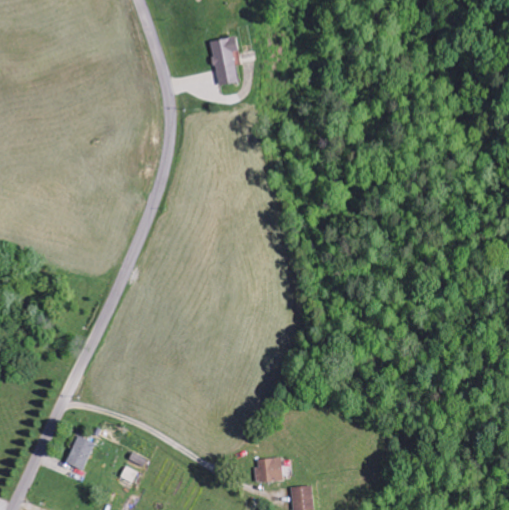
[(239,50),(236,36),(209,41),(218,86),(238,82),(232,52),(239,50)]
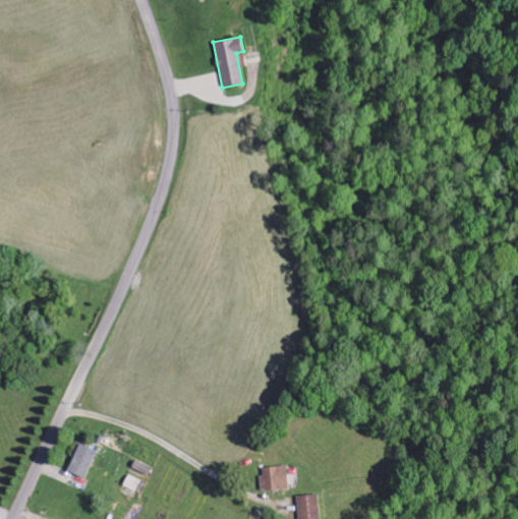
[(84,478),(96,451),(79,444),(67,471),(84,478)]
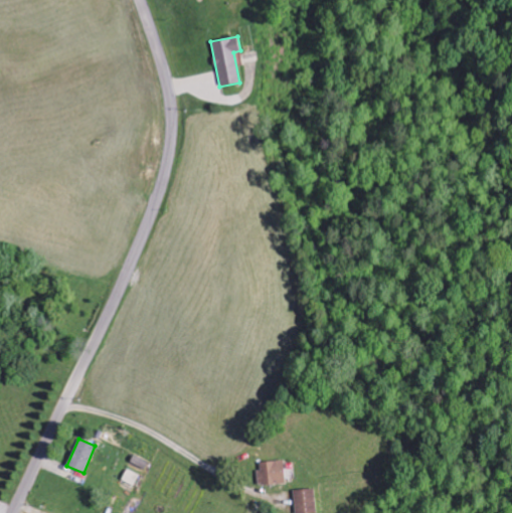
[(258,485),(285,484),(284,461),(258,462),(258,485)]
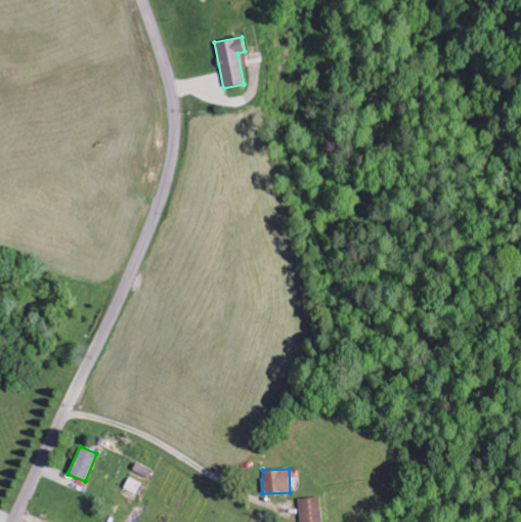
[(122,488),(135,494),(140,484),(128,477),(122,488)]
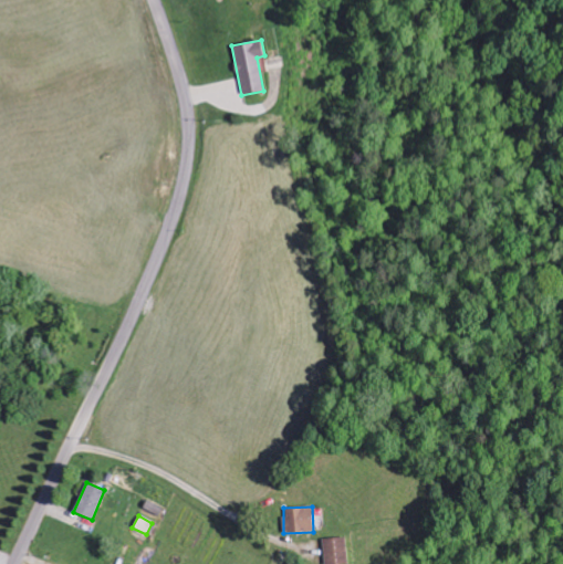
[(323,563),(346,563),(345,538),(322,539),(323,563)]
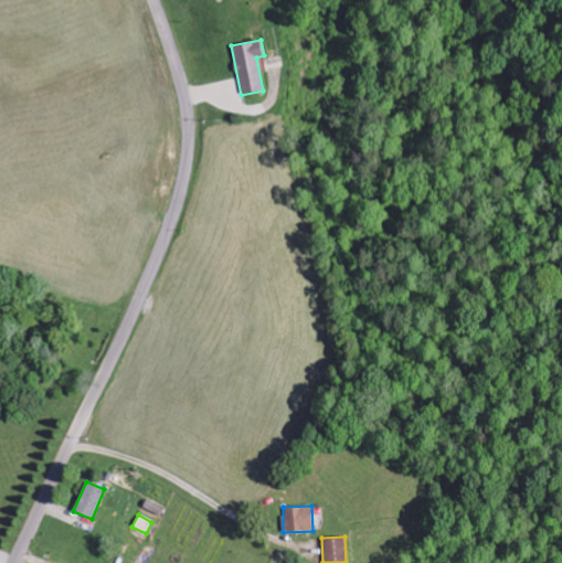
All buildings are outlined.
